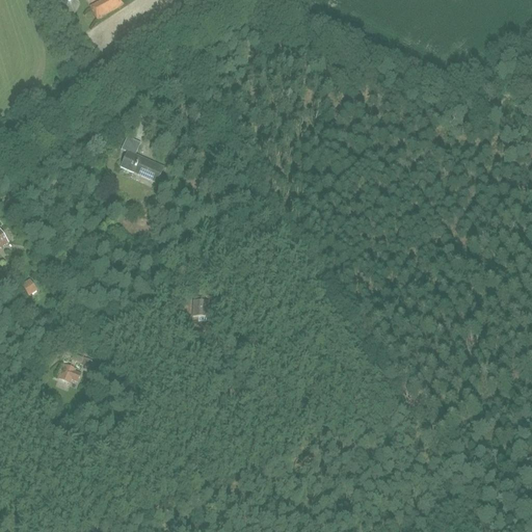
[(120,0),(103,0),(89,7),(97,20),(124,5),(120,0)]
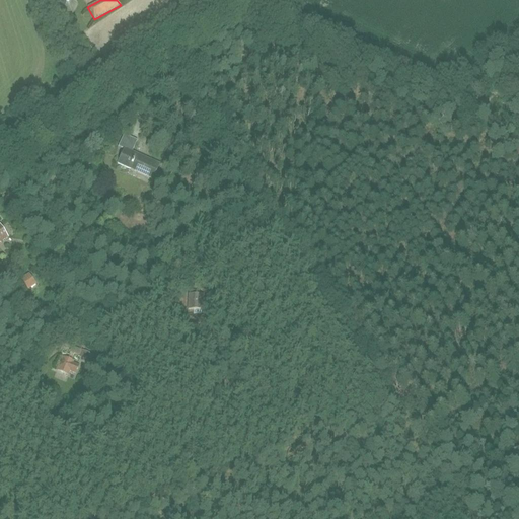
[(119,146),(125,149),(118,164),(153,179),(160,164),(132,152),(137,140),(124,134),(119,146)]
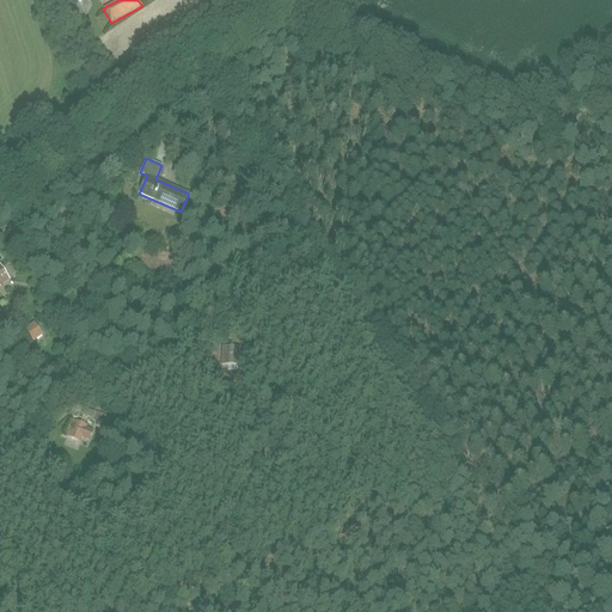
[(183,297),(188,305),(194,301),(190,293),(183,297)]
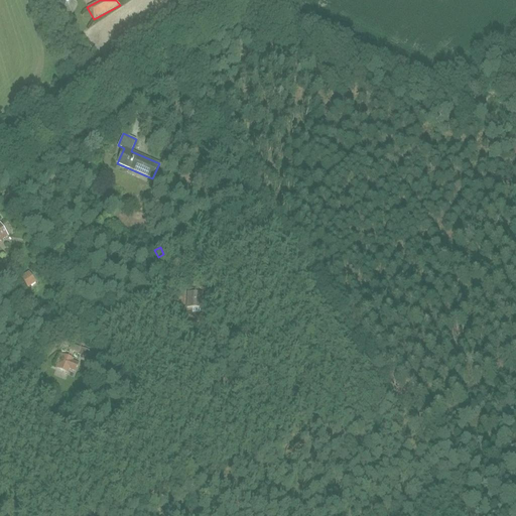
[(27,288),(35,283),(28,272),(20,278),(27,288)]
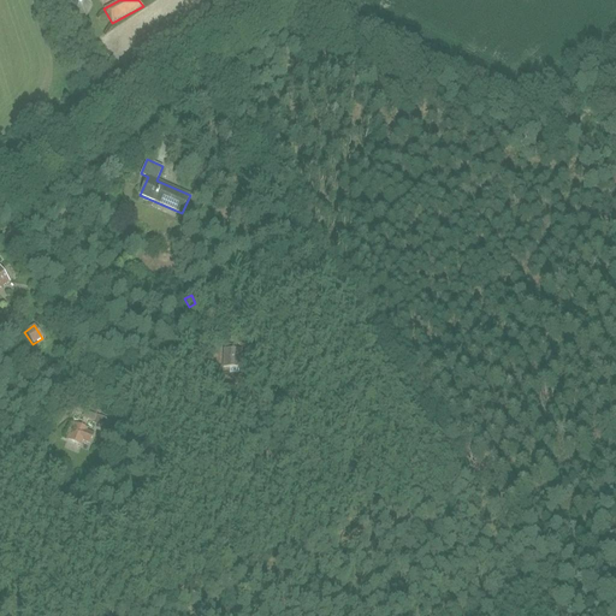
[(242,351),(225,351),(225,369),(242,369),(242,351)]
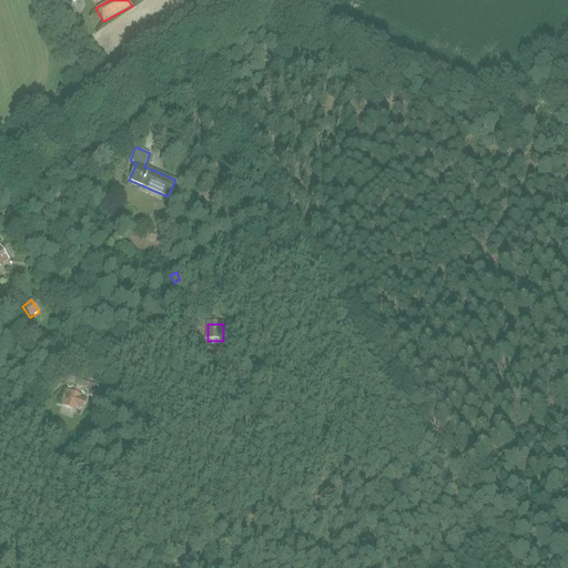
[(95,393),(102,395),(104,391),(98,387),(99,387),(90,384),(87,392),(95,395),(95,393)]
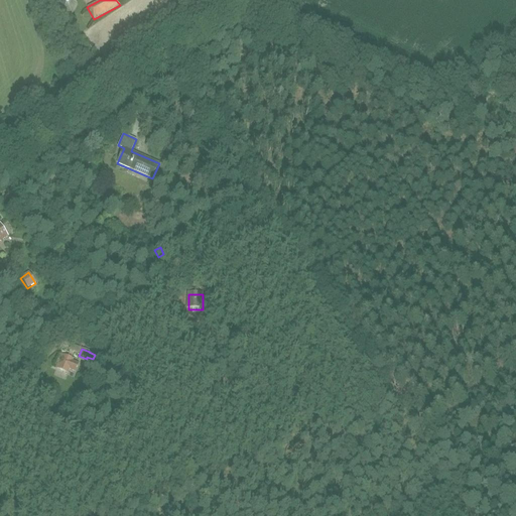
[(79,363),(73,361),(74,359),(58,353),(53,367),(68,373),(70,370),(75,372),(79,363)]
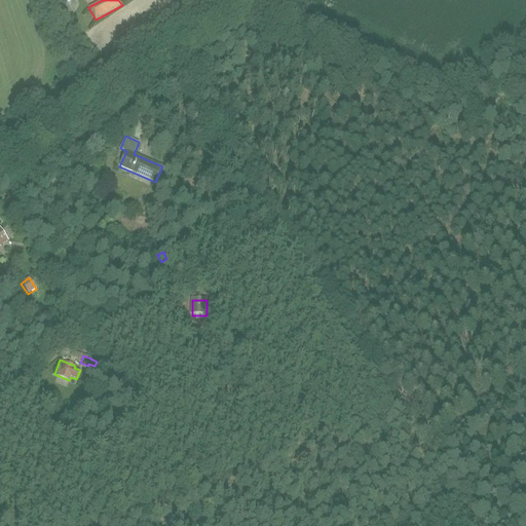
[(304,384),(306,378),(286,370),(284,375),(304,384)]
